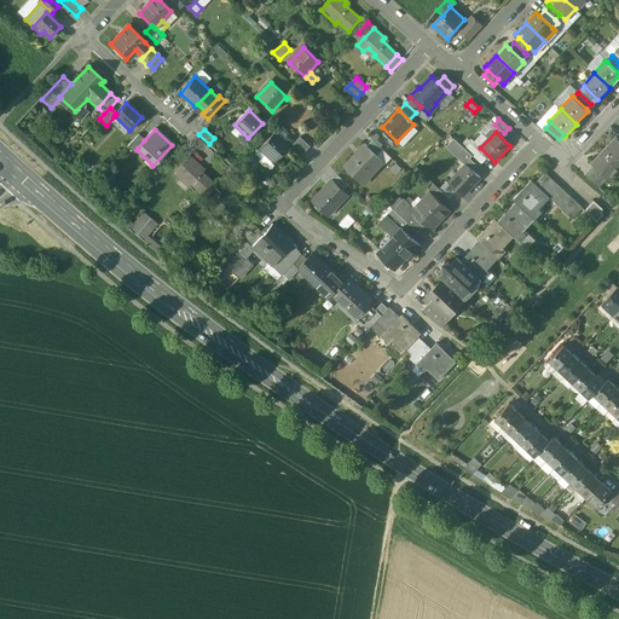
[(243,133),(238,139),(242,144),(246,140),(247,140),(248,138),(243,133)]
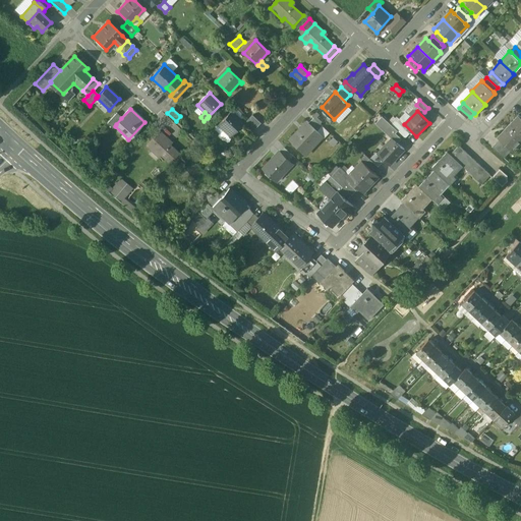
[(230,112),(217,126),(217,127),(219,125),(230,136),(242,123),(230,112)]
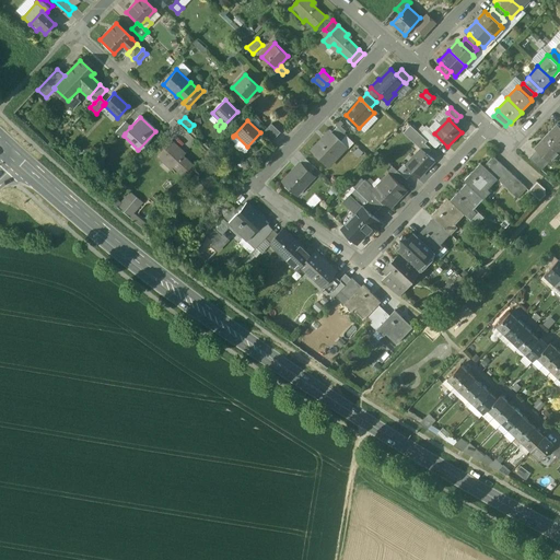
[(126,121),(115,132),(120,138),(124,136),(125,133),(130,127),(126,121)]
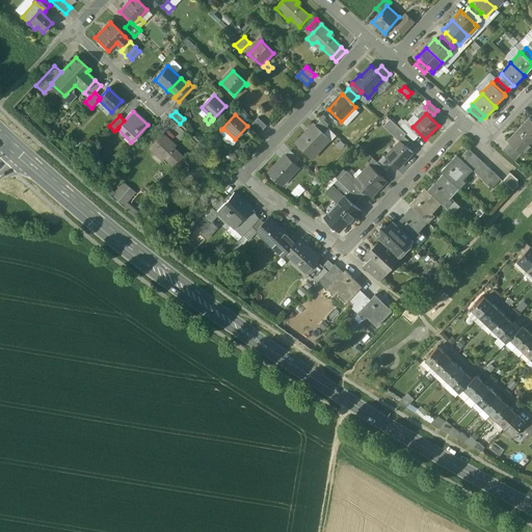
[(266,126),(258,117),(254,123),(262,131),(266,126)]
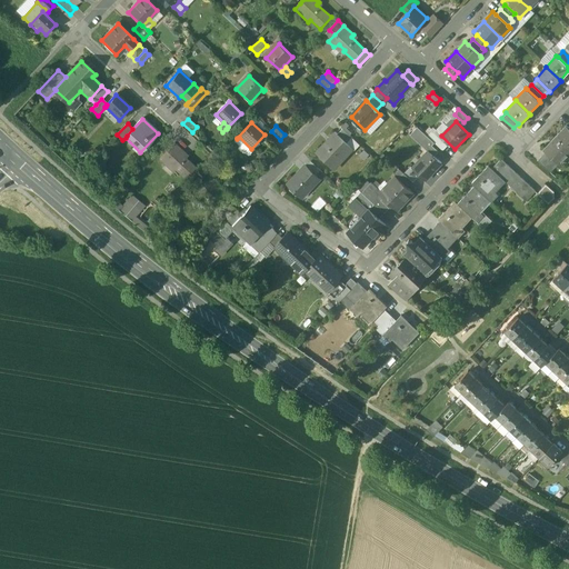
[(568,127),(568,128),(567,126),(556,138),(568,150),(568,127)]
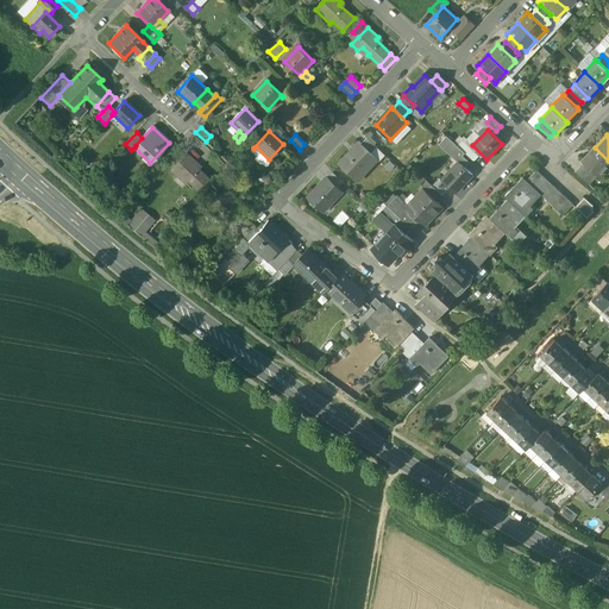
[(457,146),(446,137),(439,145),(458,163),(464,168),(469,163),(462,156),(465,154),(457,146)]
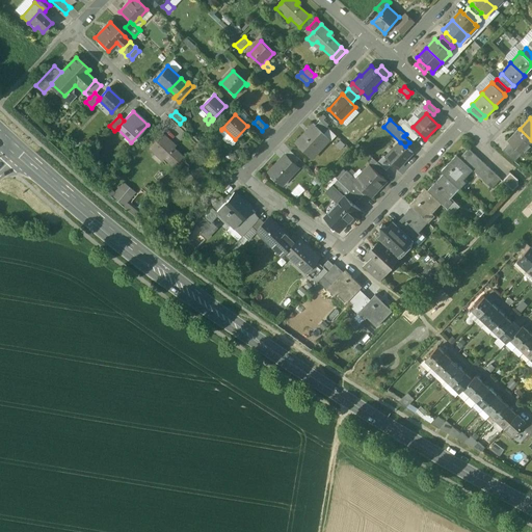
[(329,129),(320,121),(315,126),(324,134),(329,129)]
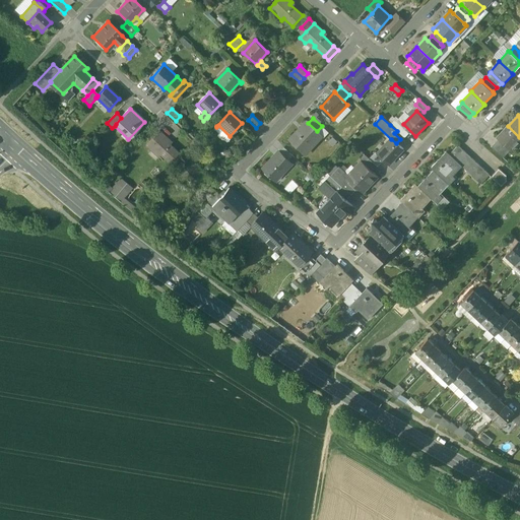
[(248,120),(244,124),(252,132),(256,128),(248,120)]
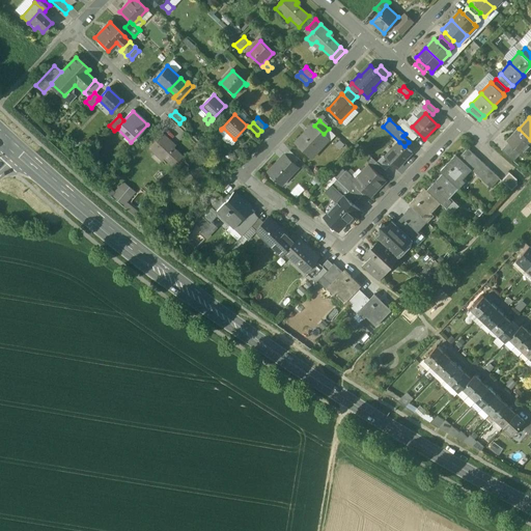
[(417,135),(403,122),(398,128),(406,134),(412,140),(417,135)]
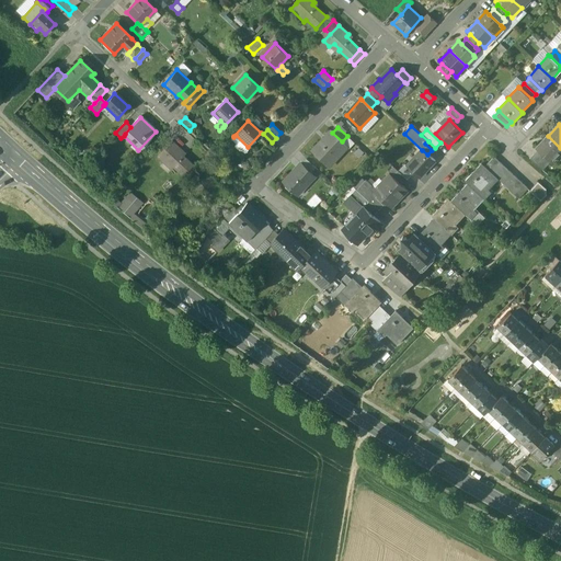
[(332,133),(331,132),(311,151),(324,164),(332,157),(335,159),(347,147),(342,141),(332,133)]
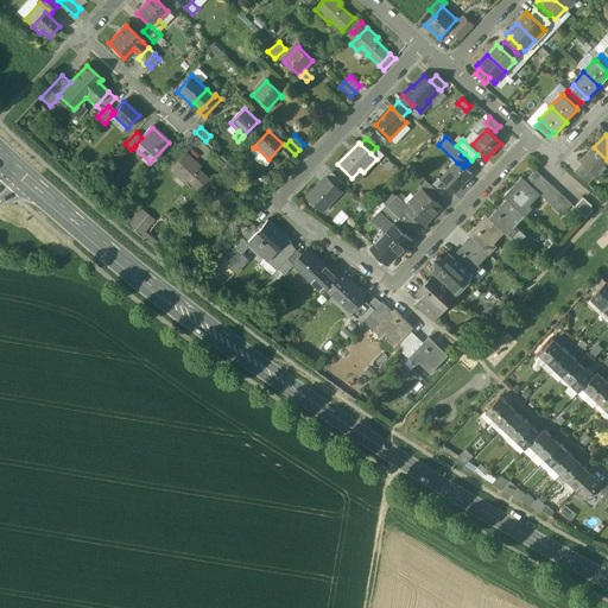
[(607,168),(607,160),(594,147),(581,162),(597,176),(599,178),(607,168)]
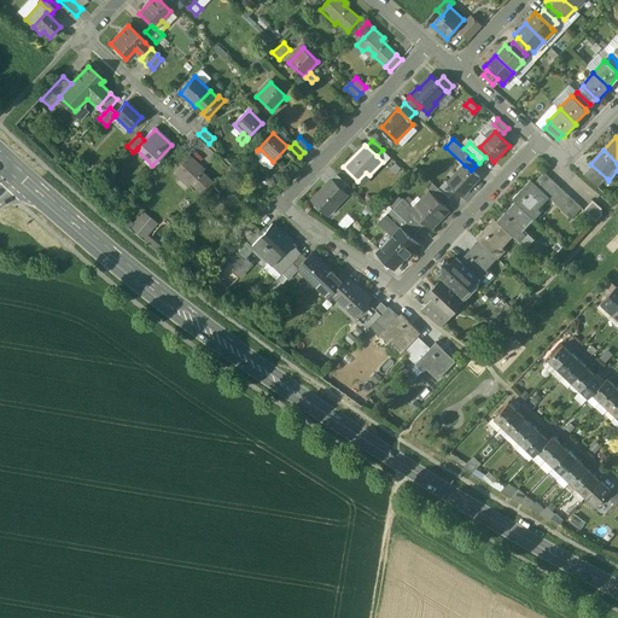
[(213,182),(197,168),(199,165),(190,156),(173,174),(179,180),(185,178),(191,184),(190,185),(200,194),(213,182)]
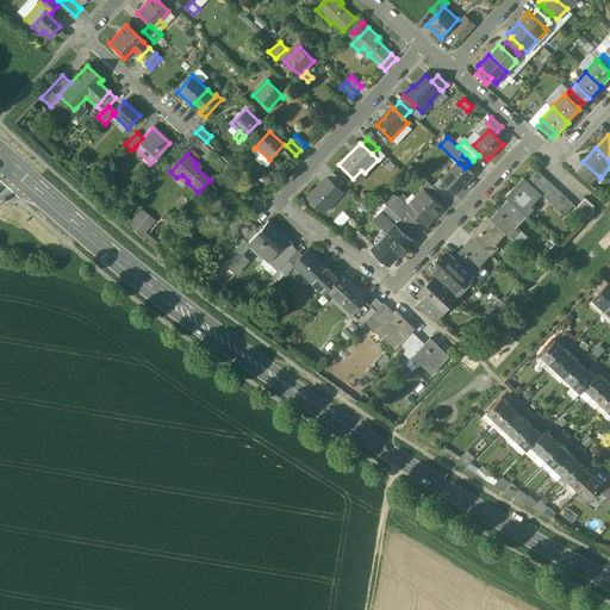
[(459,163),(442,181),(450,188),(456,194),(473,175),(465,168),(459,163)]
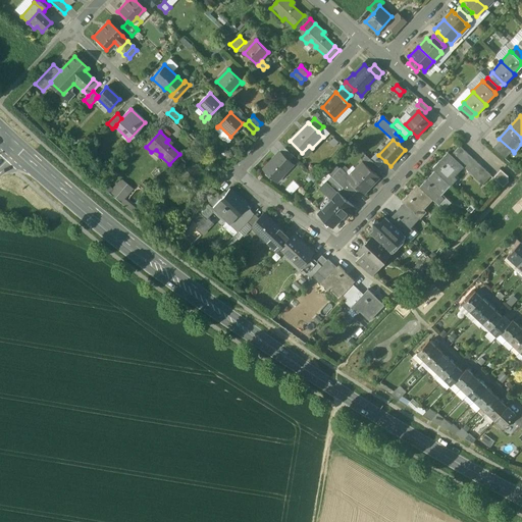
[(513,151),(501,140),(496,145),(508,156),(513,151)]
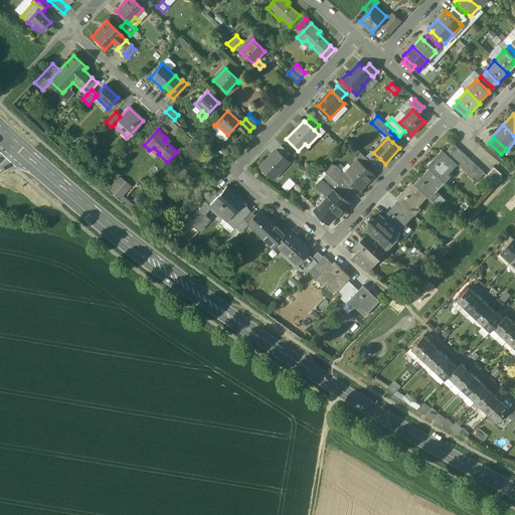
[(454,145),(446,153),(451,158),(459,149),(454,145)]
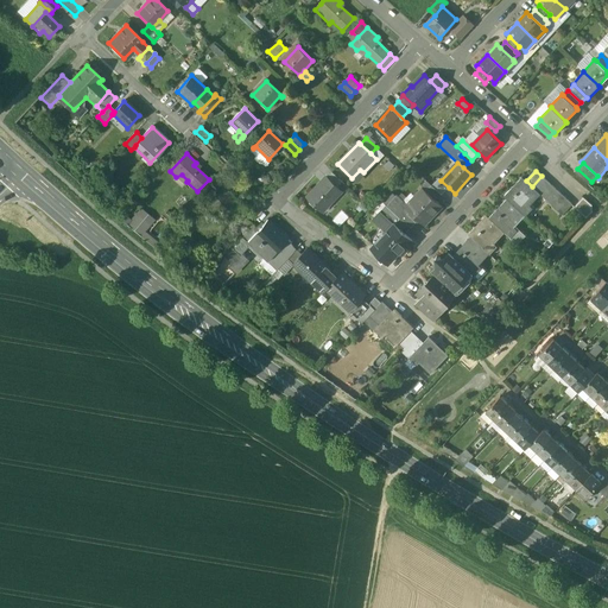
[(342,182),(331,172),(325,178),(336,188),(342,182)]
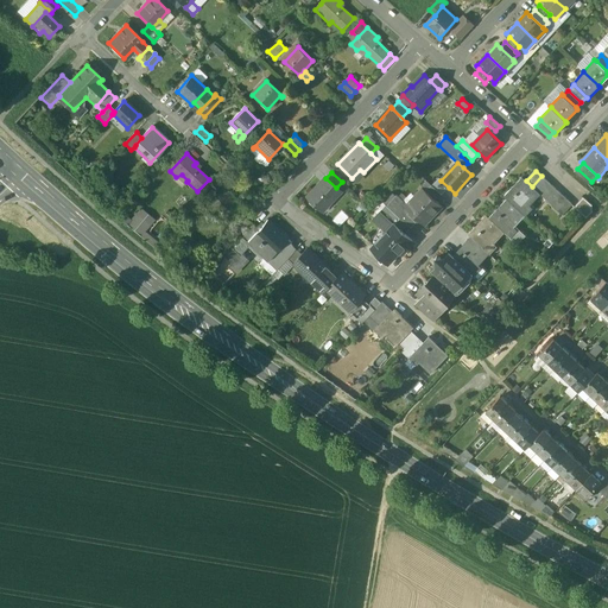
[(546,181),(542,176),(532,187),(537,191),(546,181)]
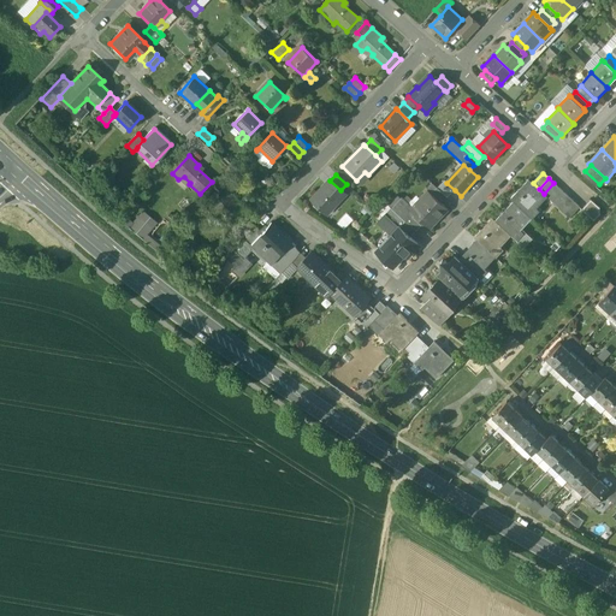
[(330,179),(312,200),(324,212),(332,203),(335,206),(345,195),(341,190),(330,181),(330,179)]
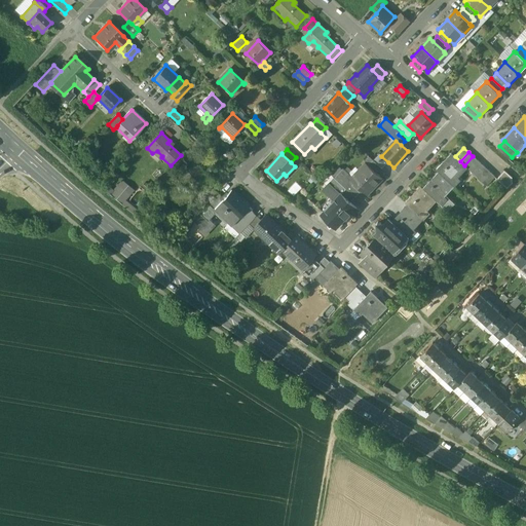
[(455,156),(452,153),(437,170),(439,172),(452,184),(467,167),(464,165),(460,161),(455,156)]
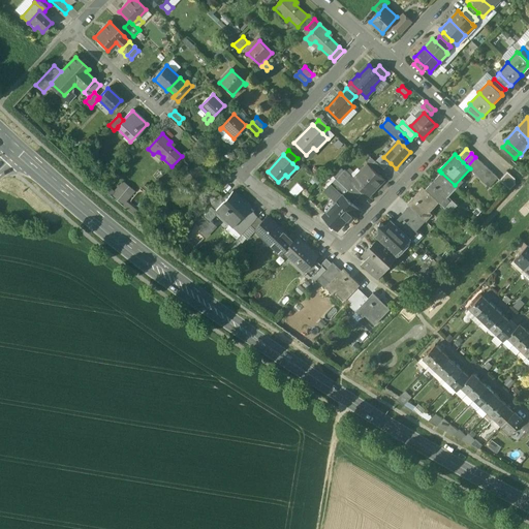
[(381,155),(375,161),(384,169),(391,163),(383,157),(381,155)]
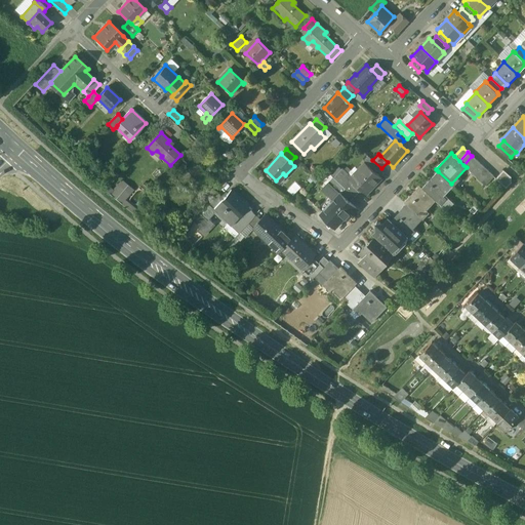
[(477,160),(472,156),(463,165),(467,167),(468,169),(477,160)]
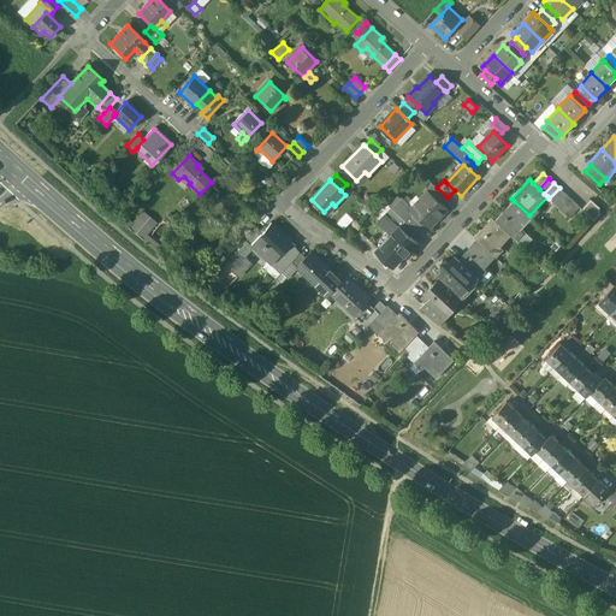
[(437,188),(431,194),(442,205),(448,197),(437,188)]
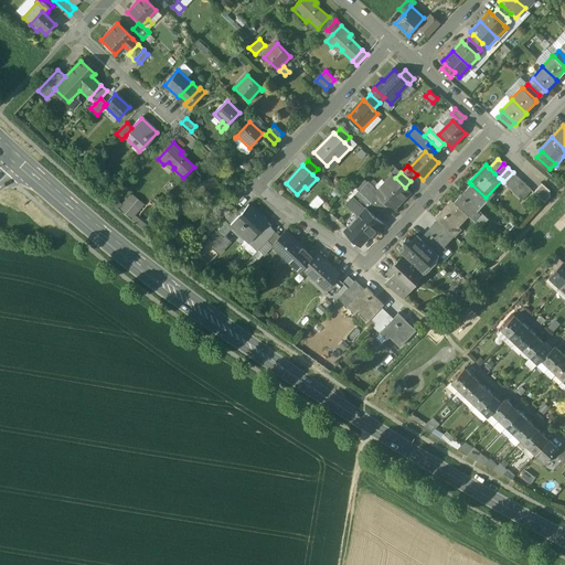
[(513,172),(503,182),(509,187),(518,177),(513,172)]
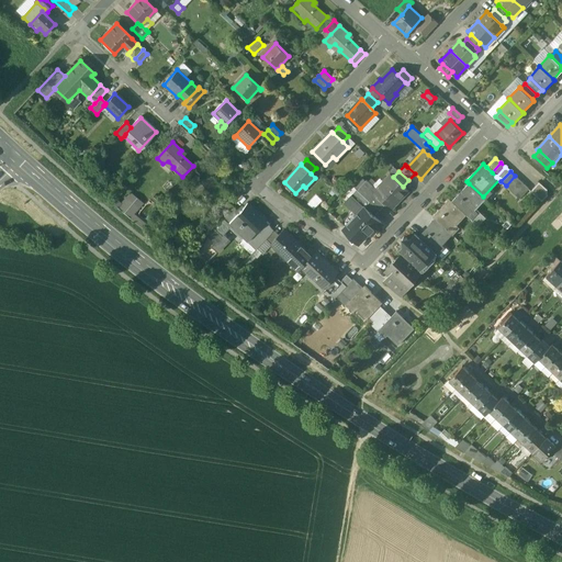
[(390,175),(375,190),(375,191),(374,191),(375,192),(377,193),(377,194),(386,204),(392,209),(408,191),(403,187),(393,177),(390,175)]
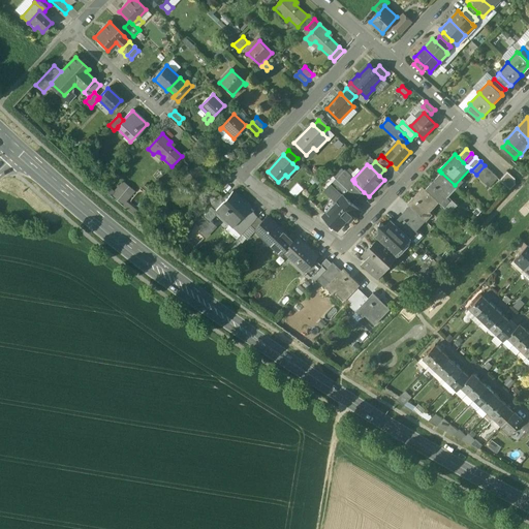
[(485,165),(476,175),(480,179),(490,169),(485,165)]
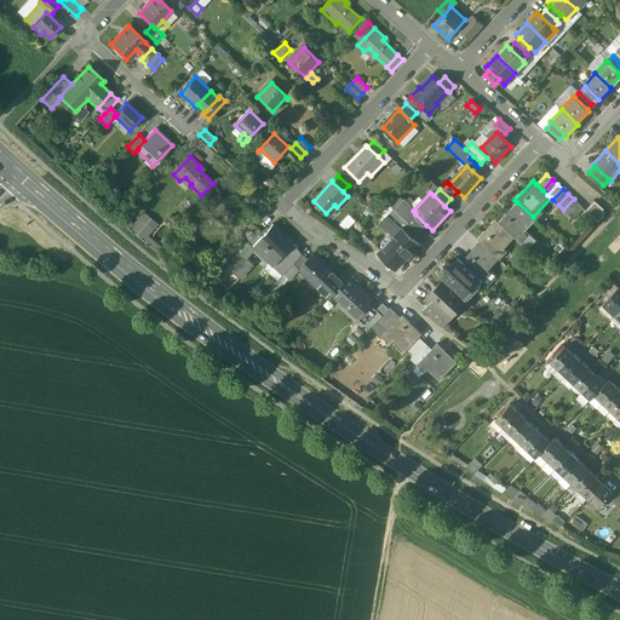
[(579,204),(574,199),(563,210),(569,214),(579,204)]
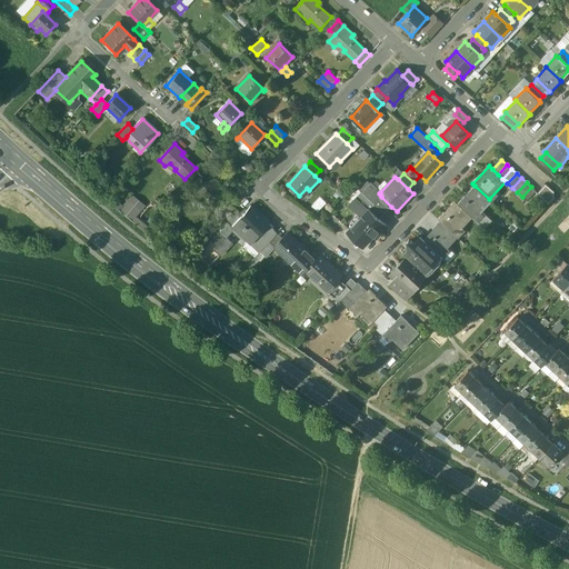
[(380,192),(370,183),(361,193),(375,205),(385,215),(391,207),(381,197),(381,196),(380,195),(379,193),(380,193),(380,192)]
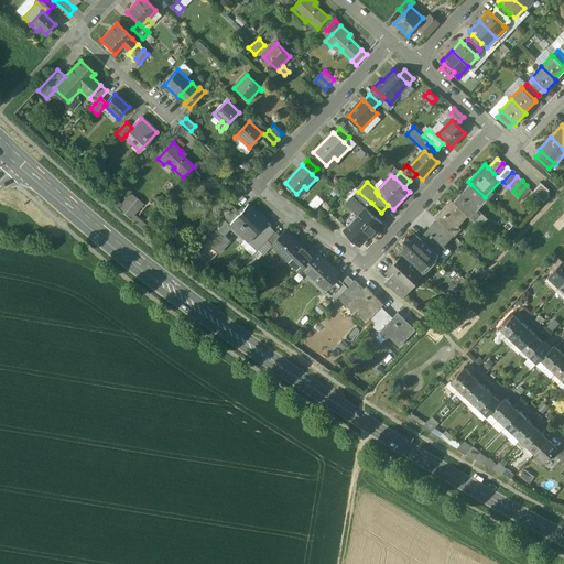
[(470,184),(454,202),(468,216),(470,217),(487,199),(485,197),(470,184)]
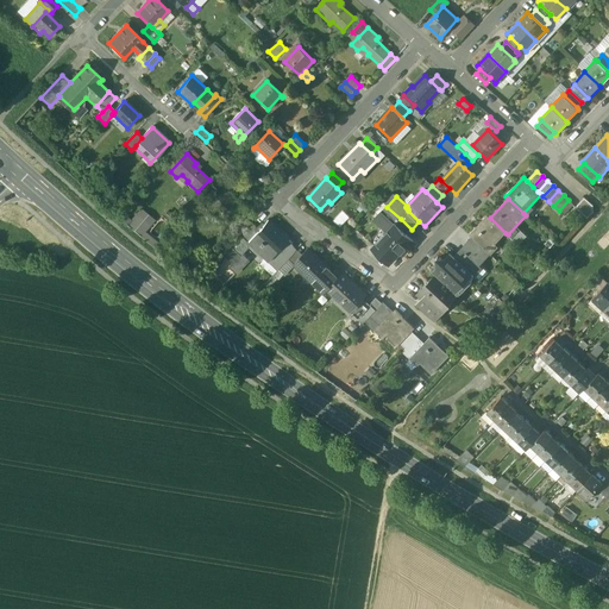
[(584,199),(576,207),(588,219),(594,213),(594,206),(584,199)]
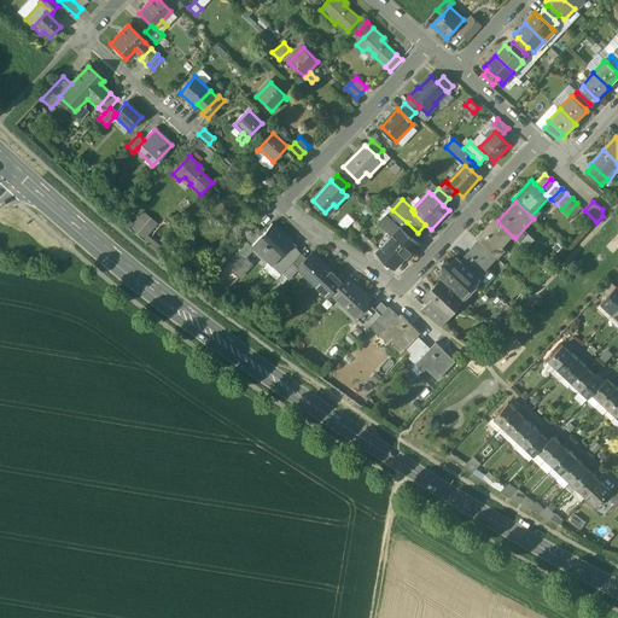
[(577,203),(567,214),(572,220),(583,208),(577,203)]
